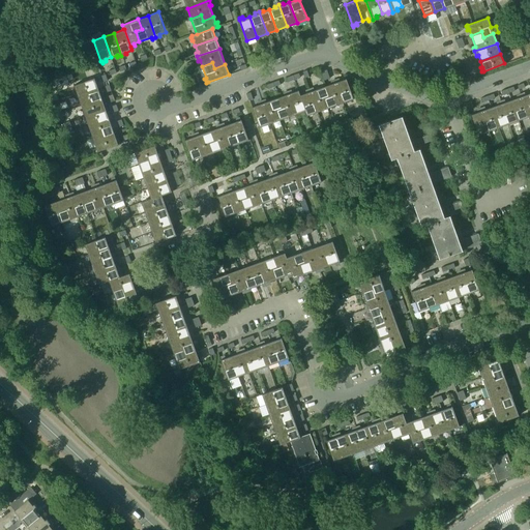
[(78,95),(98,88),(96,82),(97,82),(96,78),(94,79),(94,78),(74,85),(78,95)]
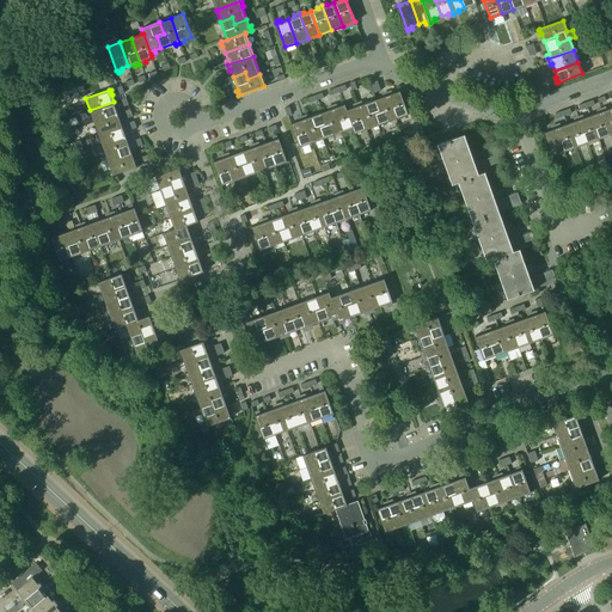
[(392,91),(386,92),(396,118),(408,114),(399,91),(392,93),(392,91)]
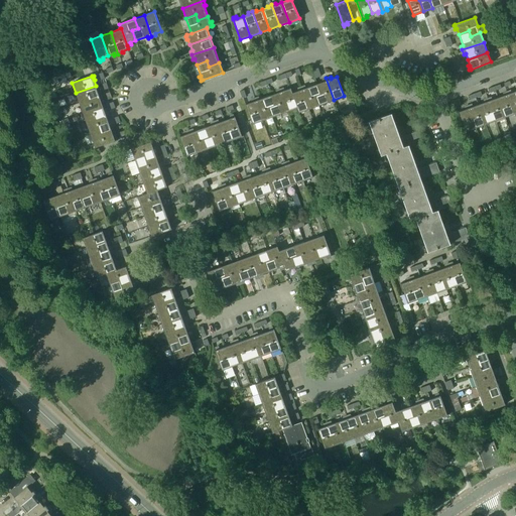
[(323,82),(317,84),(320,93),(315,95),(318,105),(334,100),(326,78),(323,80),(323,82)]
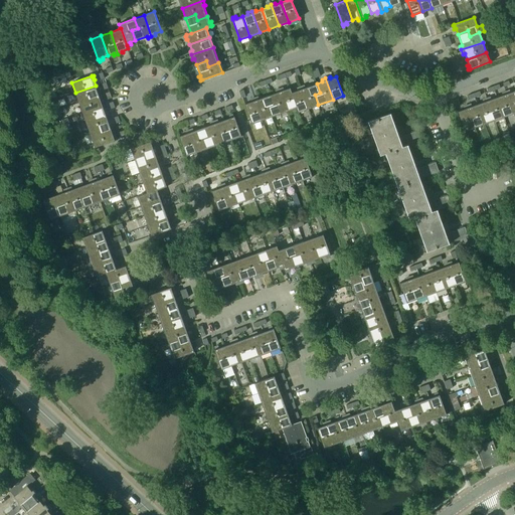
[(305,86),(301,87),(309,109),(318,105),(315,95),(320,93),(317,83),(305,88),(305,86)]
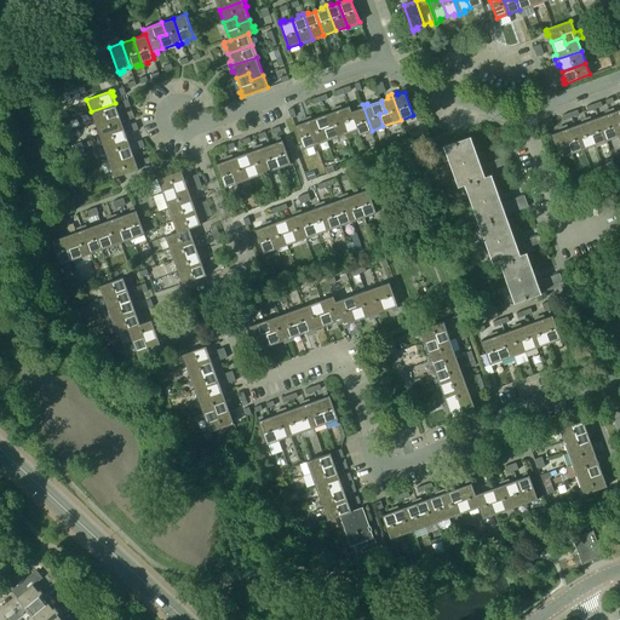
[(115,103),(91,112),(95,122),(121,114),(119,109),(118,110),(115,103)]
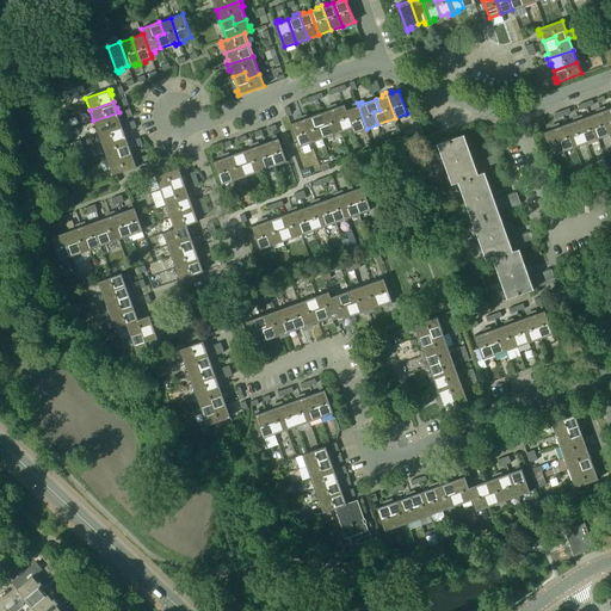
[(345,110),(352,128),(351,128),(353,133),(366,129),(357,103),(352,105),(352,107),(346,109),(345,110)]
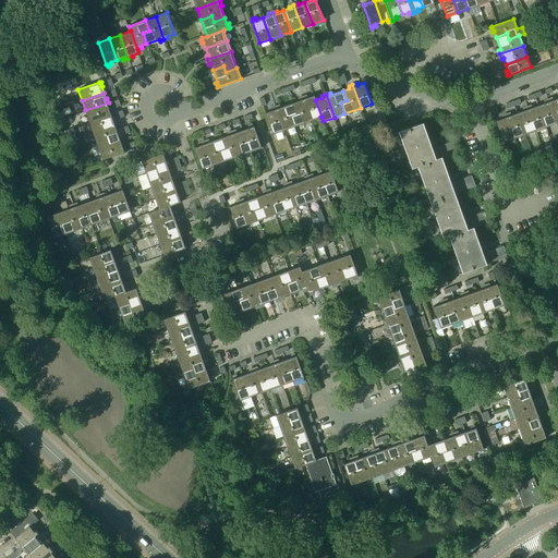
[(306,95),(302,97),(311,120),(320,117),(322,117),(315,100),(316,99),(314,95),(307,97),(306,95)]
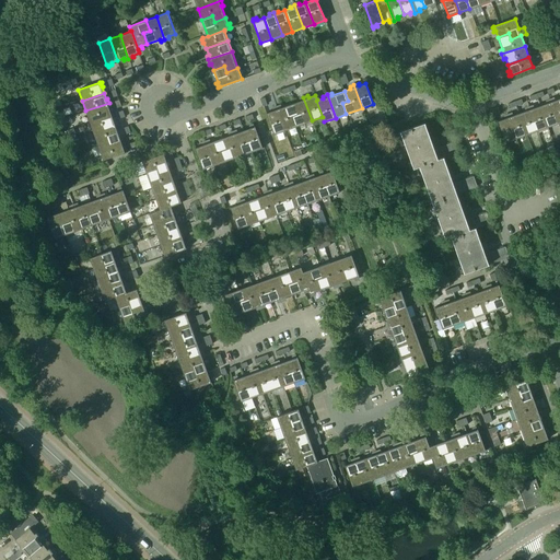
[(300,101),(293,103),(298,114),(291,116),(295,127),(312,120),(303,97),(299,98),(300,101)]
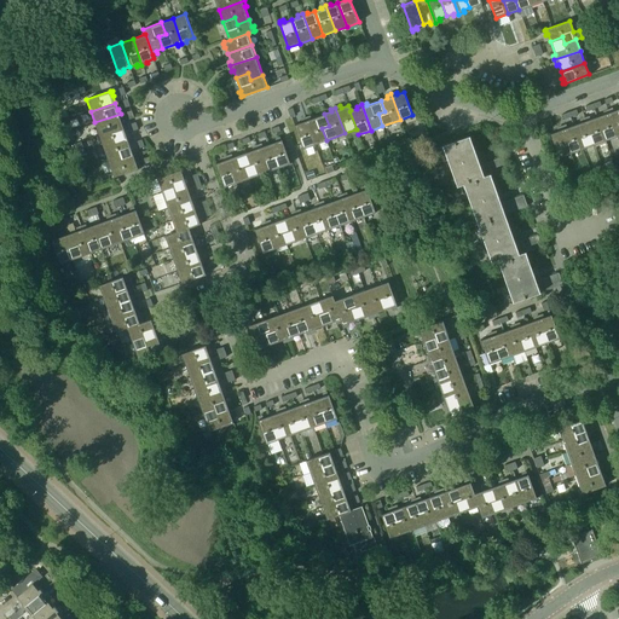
[(618,108),(614,110),(613,108),(608,110),(618,136),(618,134),(618,108)]
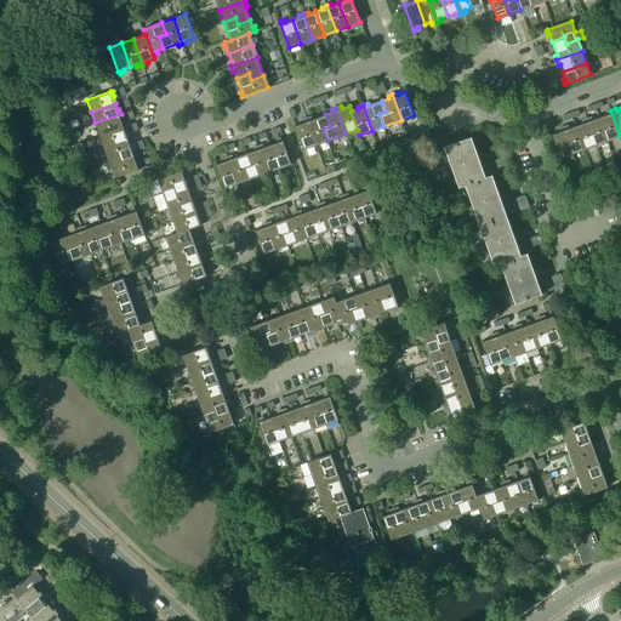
[(620,136),(610,110),(605,112),(607,114),(599,117),(608,141),(620,136)]
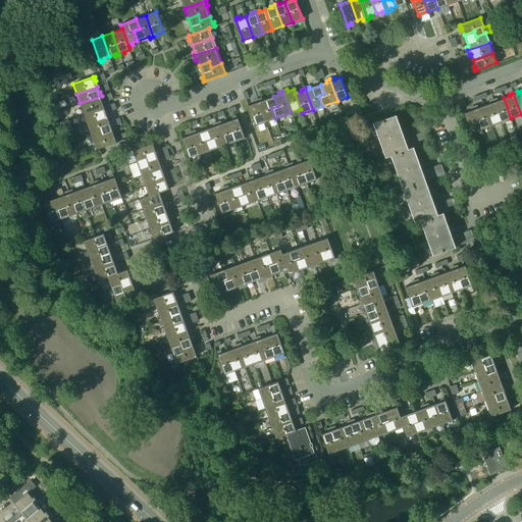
[(102,96),(80,103),(84,113),(103,106),(102,101),(103,100),(102,96)]
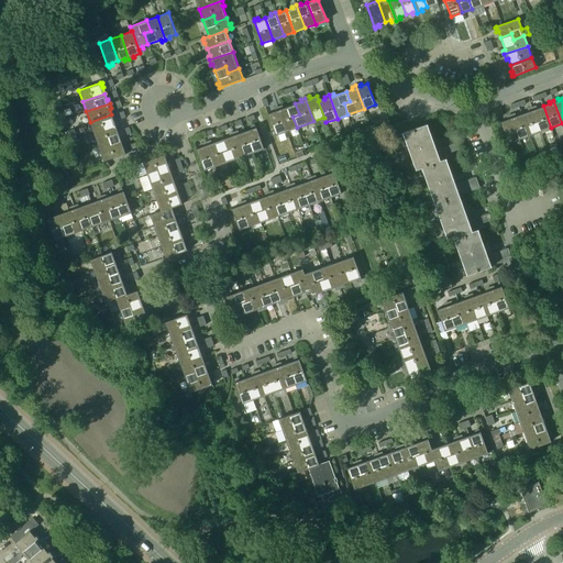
[(282,106),(277,108),(286,131),(297,128),(293,117),(299,114),(295,103),(283,108),(282,106)]
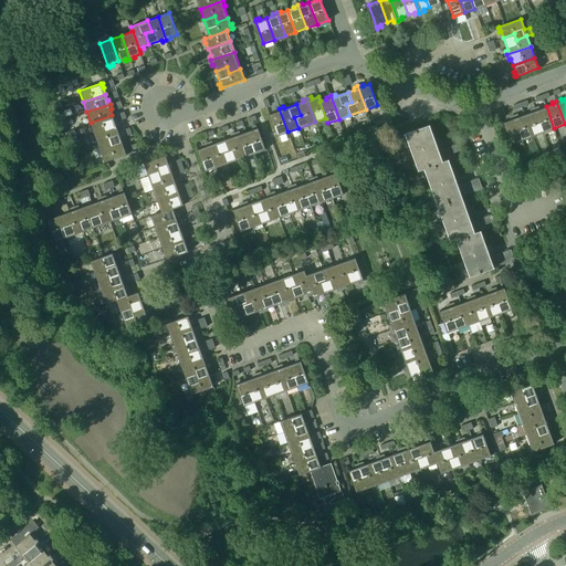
[(540,108),(540,106),(535,108),(544,132),(554,128),(546,106),(540,108)]
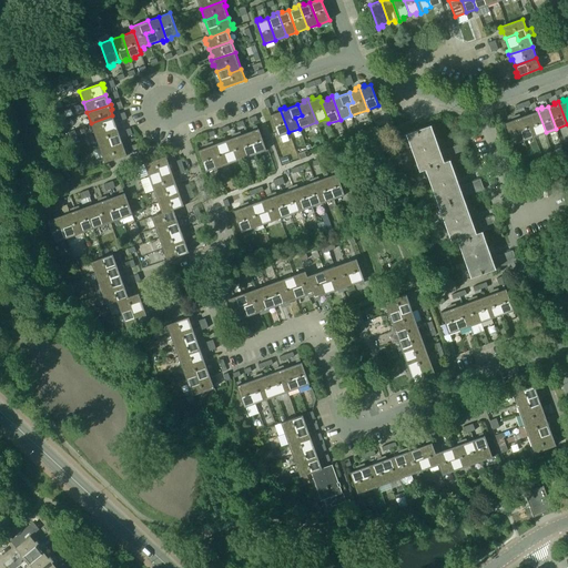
[(277,137),(288,132),(280,109),(276,110),(276,112),(270,114),(277,137)]
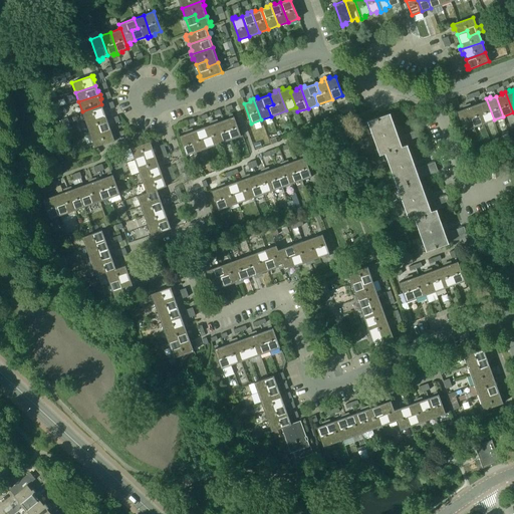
[(494,119),(486,98),(482,99),(482,101),(477,103),(484,123),(494,119)]
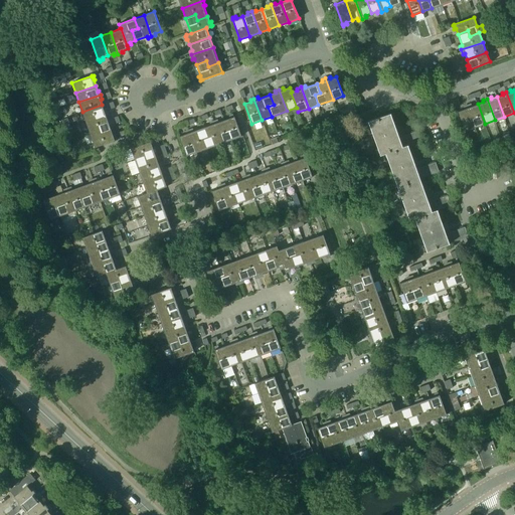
[(475,127),(485,124),(478,104),(472,106),(471,104),(467,106),(475,127)]
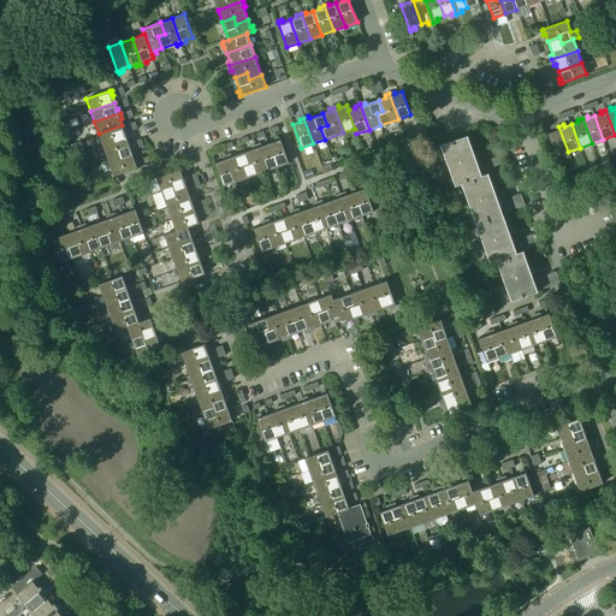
[(122,125),(99,134),(102,146),(128,136),(126,132),(125,132),(122,125)]
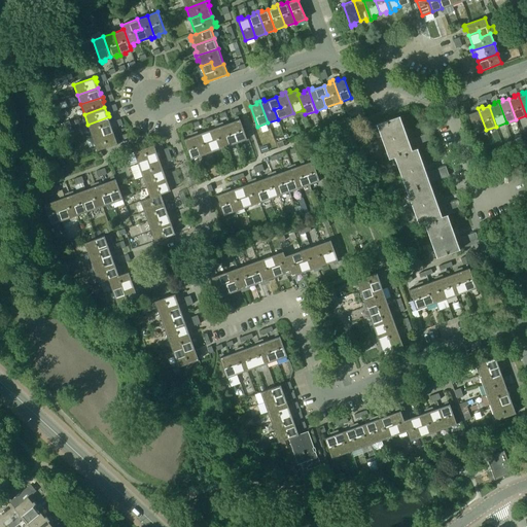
[(476,134),(486,130),(478,108),(473,109),(475,111),(468,113),(476,134)]
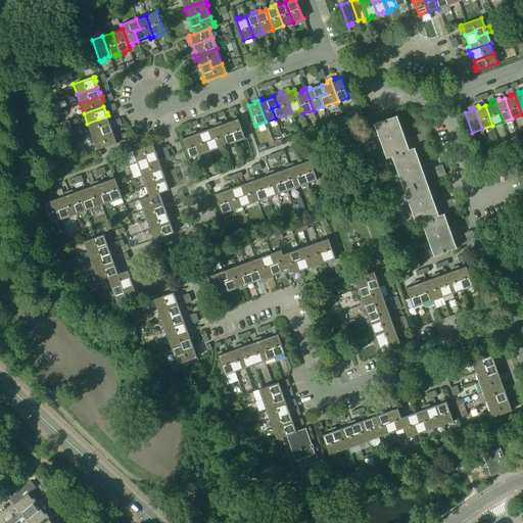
[(427,181),(445,174),(442,163),(424,171),(415,147),(428,142),(425,132),(406,138),(397,114),(374,123),(386,157),(391,155),(416,223),(421,222),(433,255),(475,240),(472,230),(454,236),(444,212),(459,207),(455,197),(436,204),(427,181)]
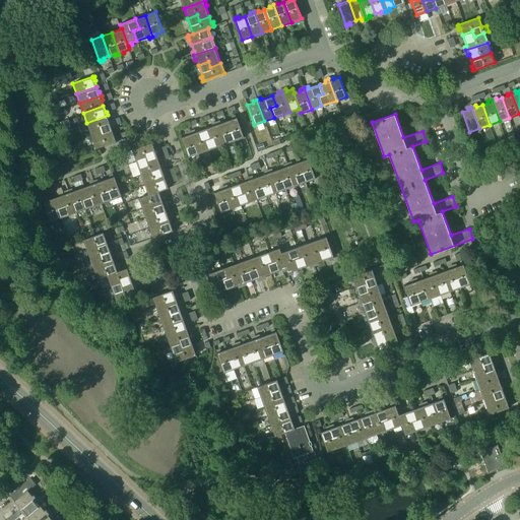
[(110,119),(108,115),(86,123),(90,133),(100,129),(102,135),(112,131),(108,120),(110,119)]
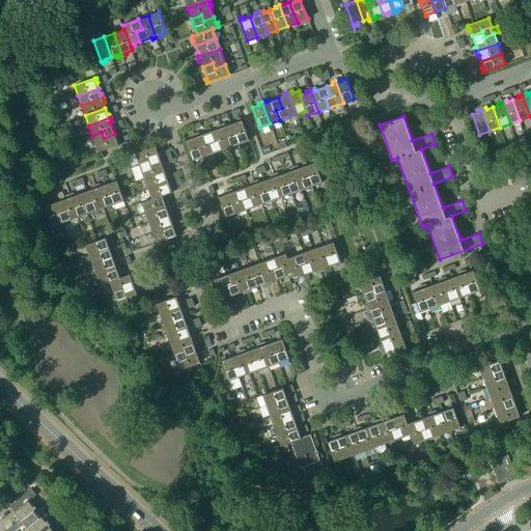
[(236,121),(230,123),(238,144),(249,140),(242,120),(241,119),(240,118),(236,119),(236,121)]
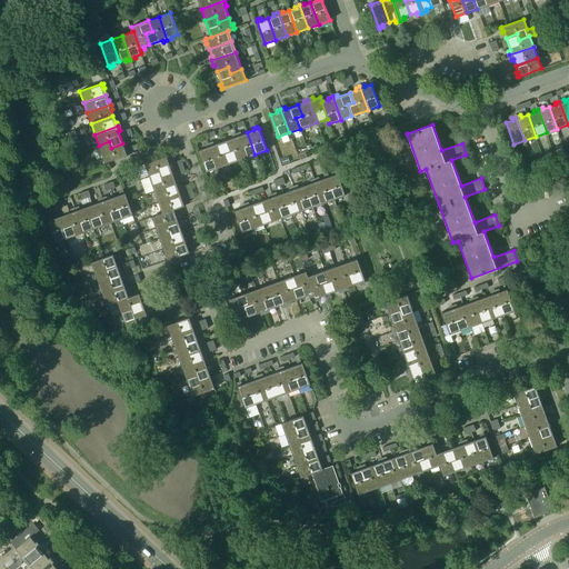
[(245,158),(255,155),(247,132),(241,135),(240,132),(236,135),(245,158)]
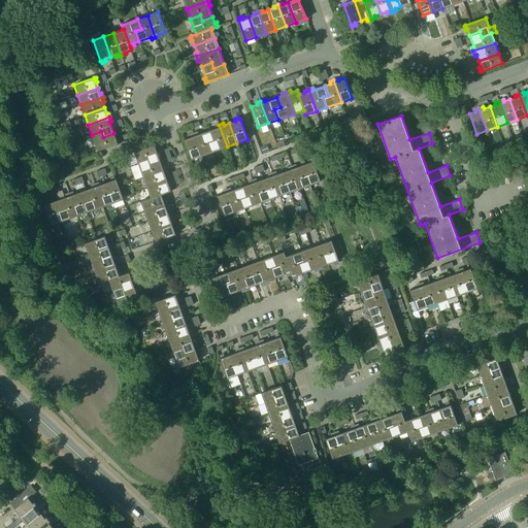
[(216,128),(209,130),(213,139),(207,142),(210,153),(227,146),(219,125),(216,126),(216,128)]
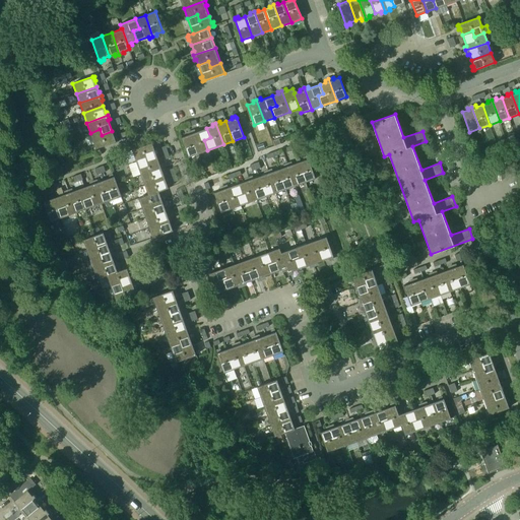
[(195,131),(190,132),(198,153),(207,150),(204,140),(210,137),(206,128),(195,132),(195,131)]
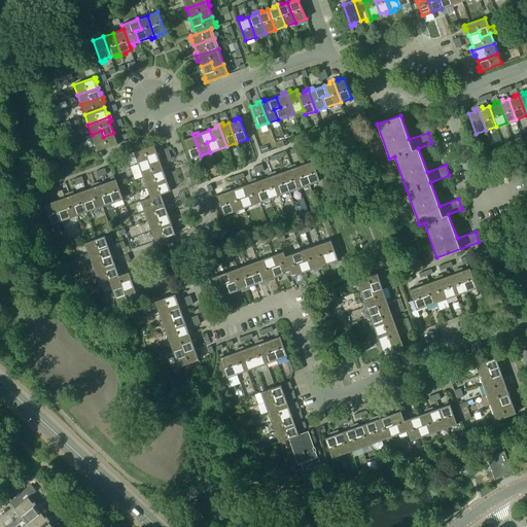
[(103,137),(101,131),(92,135),(97,150),(117,143),(117,142),(118,142),(117,138),(116,139),(113,133),(103,137)]
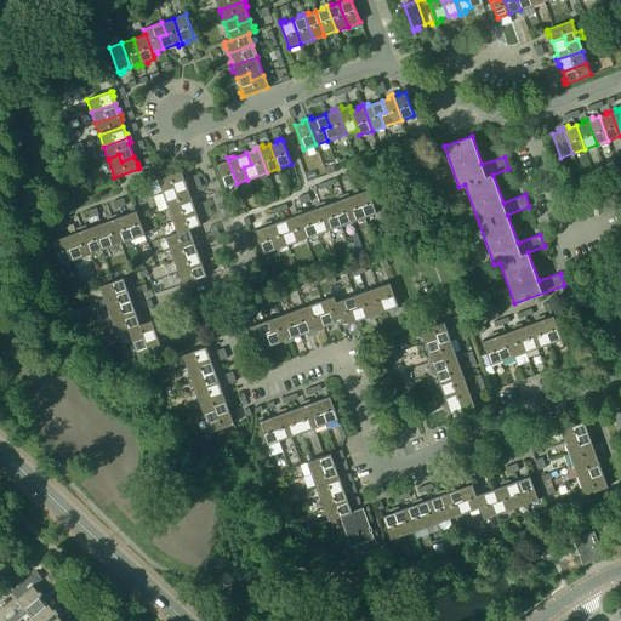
[(226,188),(237,183),(227,158),(223,159),(223,161),(216,164),(226,188)]
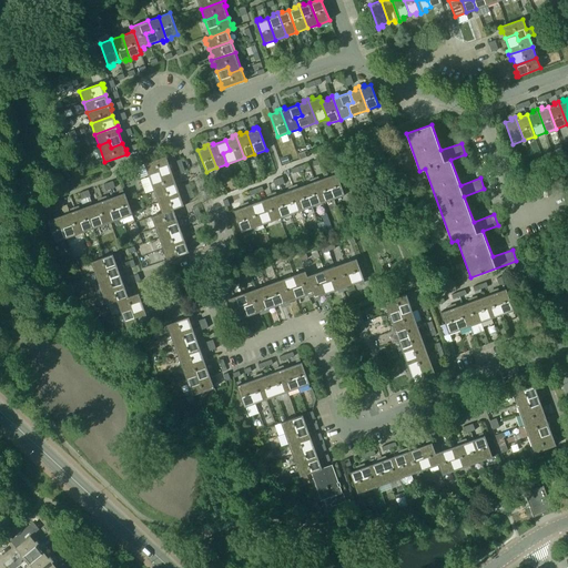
[(165,155),(144,163),(148,174),(159,171),(161,176),(172,173),(168,160),(170,160),(168,155),(166,156),(165,155)]
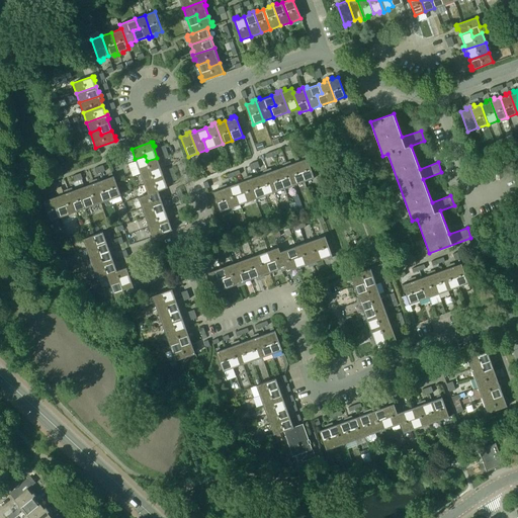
[(145,156),(135,159),(141,174),(162,167),(161,163),(159,163),(157,158),(147,161),(145,156)]
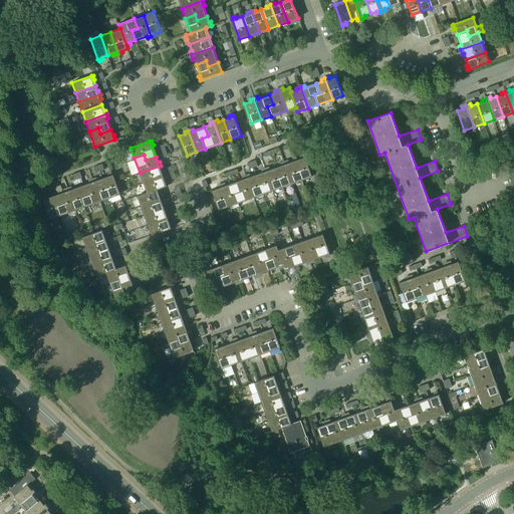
[(300,158),(294,160),(301,181),(311,177),(304,157),(303,157),(303,156),(299,157),(300,158)]
